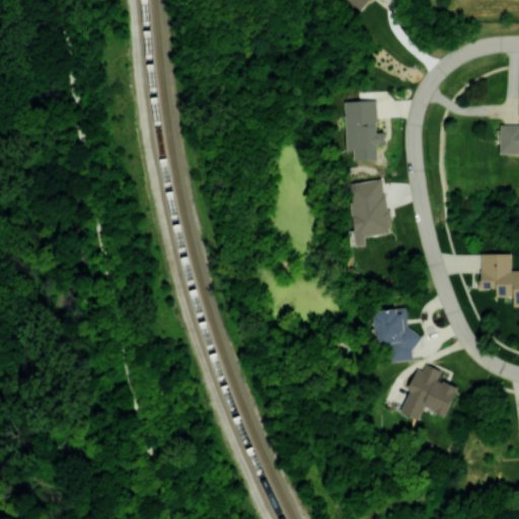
[(348,0),(360,10),(368,0),(348,0)]
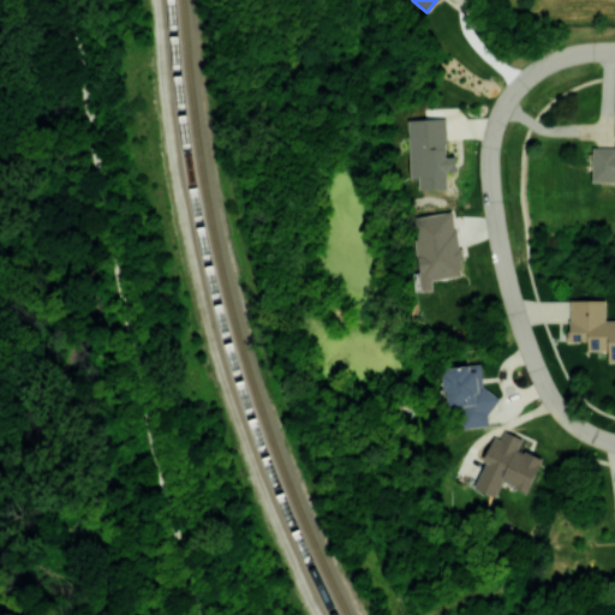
[(410,177),(418,177),(419,189),(447,187),(447,171),(455,171),(455,155),(446,155),(446,118),(408,119),(410,177)]
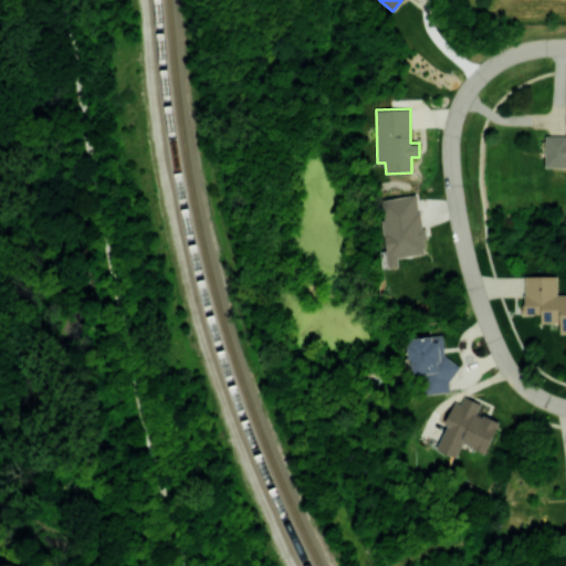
[(565,134),(545,135),(545,167),(565,167),(565,166),(565,134)]
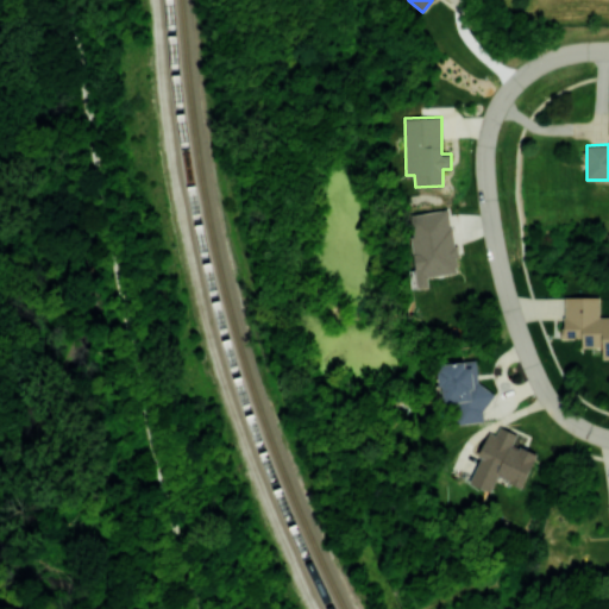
[(415,269),(409,270),(412,289),(429,287),(428,276),(458,272),(450,208),(408,214),(415,269)]
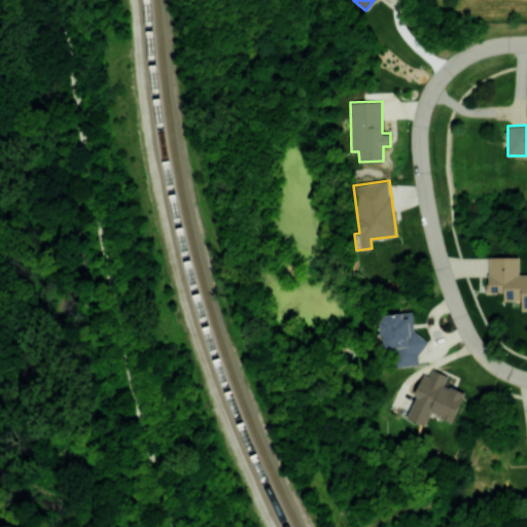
[(526,274),(519,274),(519,256),(488,256),(488,292),(503,292),(503,300),(521,300),(521,309),(526,308),(526,274)]
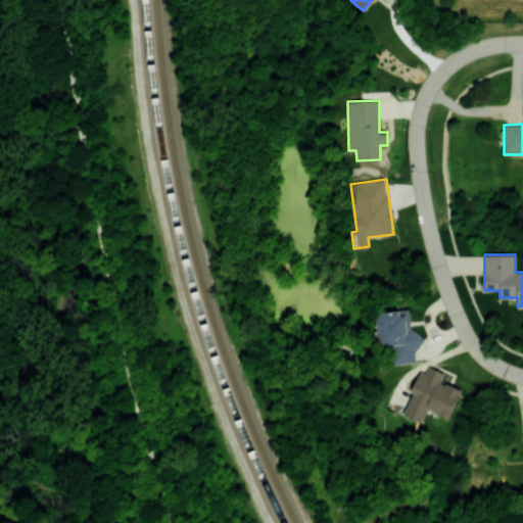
[(419,362),(417,332),(411,333),(409,308),(376,312),(378,346),(392,345),(393,364),(419,362)]
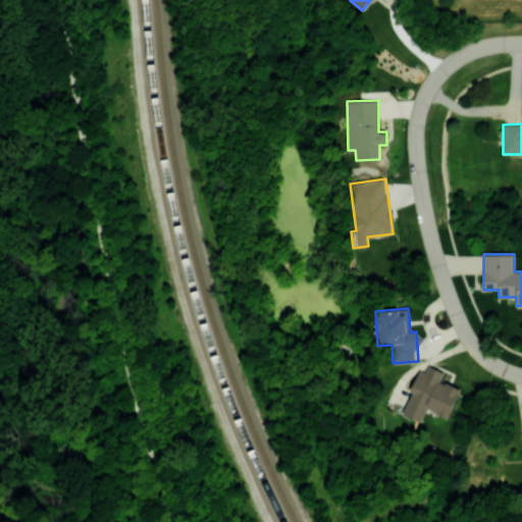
[(448,417),(460,387),(439,380),(444,371),(422,363),(402,414),(421,421),(426,409),(448,417)]
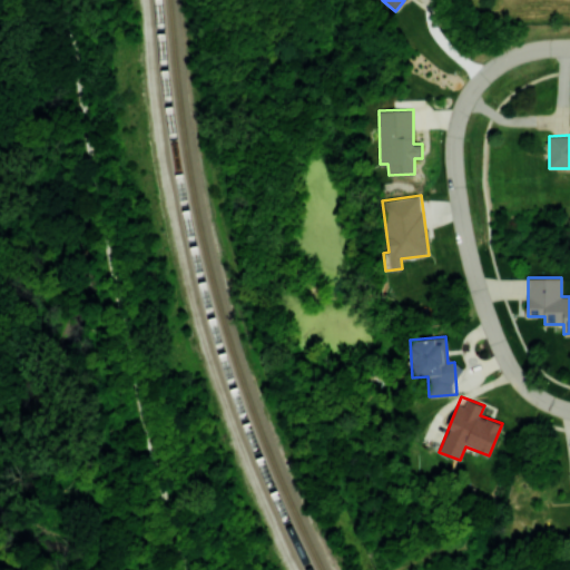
All buildings are outlined.
